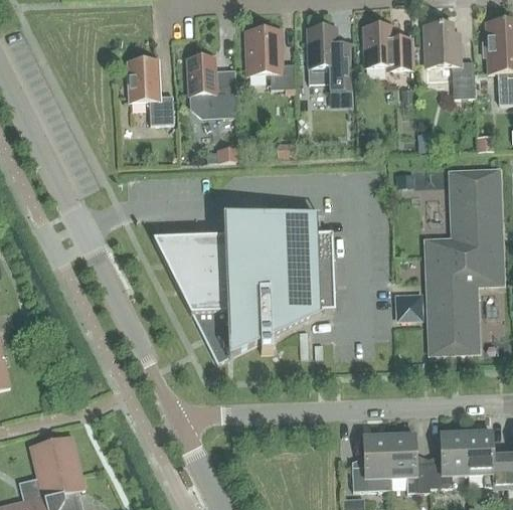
[(512,20),(486,22),(487,42),(484,42),(485,55),(488,55),(489,72),(499,72),(500,104),(512,103),(512,20)]
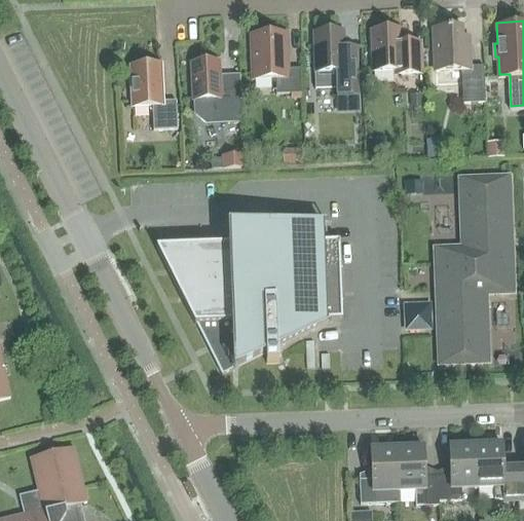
[(463,100),(486,99),(485,63),(473,63),(471,34),(464,34),(463,24),(433,25),(434,42),(436,42),(437,68),(462,67),(463,100)]
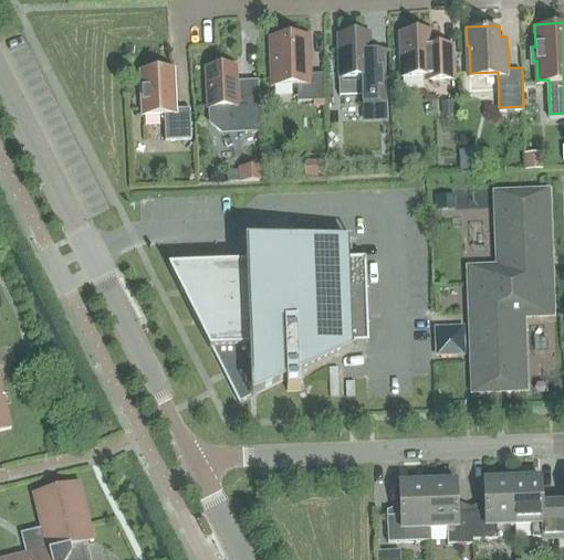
[(434,42),(432,28),(401,29),(403,73),(432,72),(432,76),(457,76),(456,42),(434,42)]
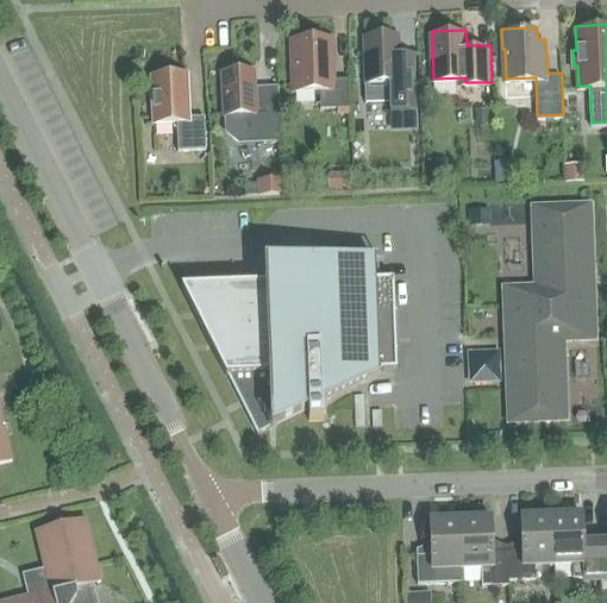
[(400,32),(364,33),(365,80),(367,99),(390,99),(390,108),(392,126),(418,125),(417,107),(415,74),(415,51),(401,51),(400,32)]
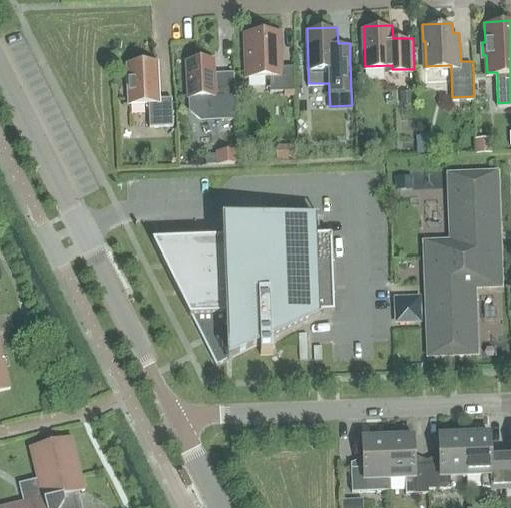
[(295,87),(294,63),(282,64),(281,29),(245,30),(247,74),(270,73),(271,88),(295,87)]
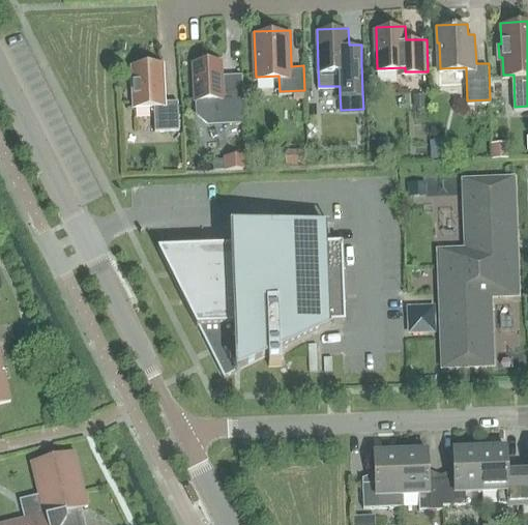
[(244,120),(243,95),(242,71),(223,73),(222,59),(194,60),(197,112),(209,122),(244,120)]
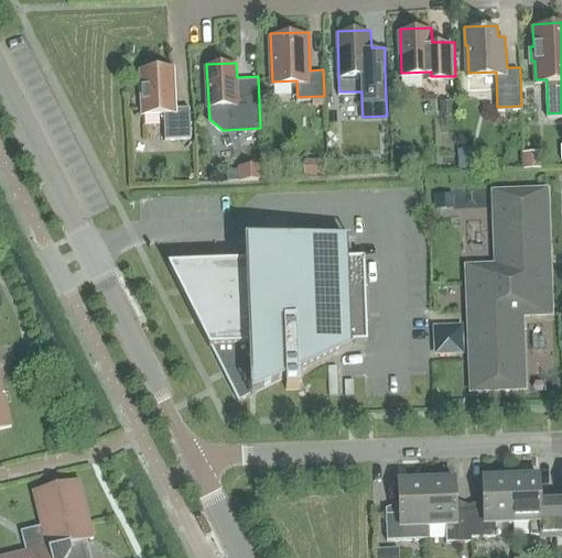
[(165,135),(192,134),(191,104),(175,105),(173,65),(142,67),(144,111),(164,110),(165,135)]
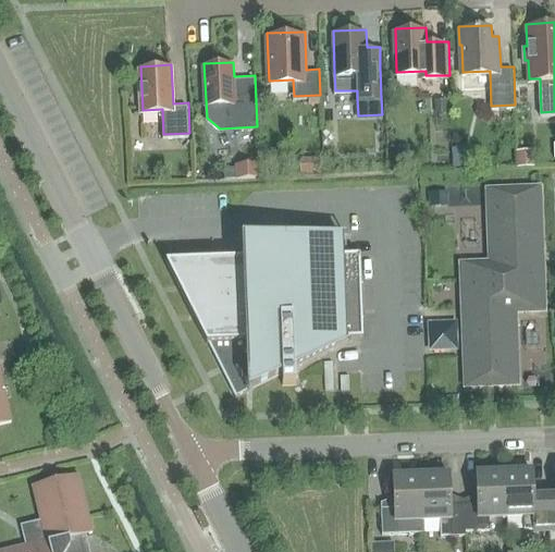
[(435,97),(436,110),(448,110),(448,96),(435,97)]
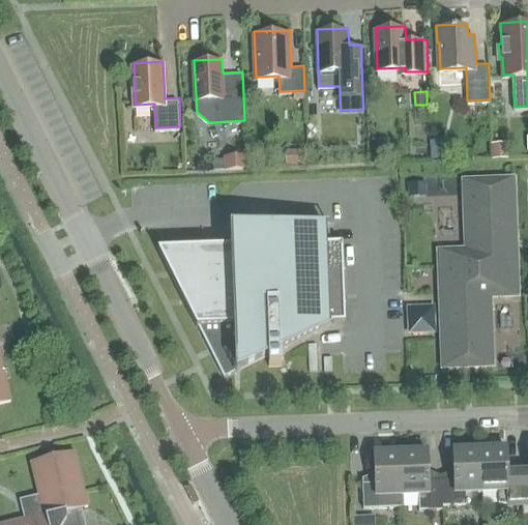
[(493,139),(494,154),(508,153),(507,138),(493,139)]
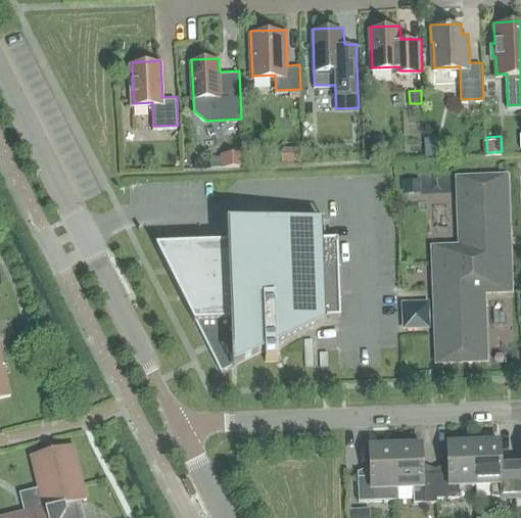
[(440,153),(439,137),(427,137),(427,153),(440,153)]
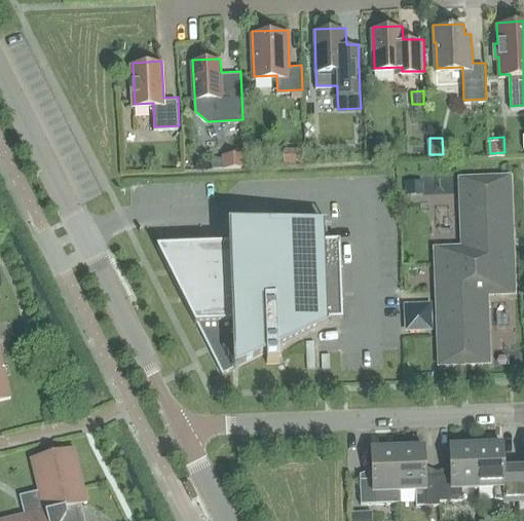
[(285,159),(305,158),(304,147),(284,147),(285,159)]
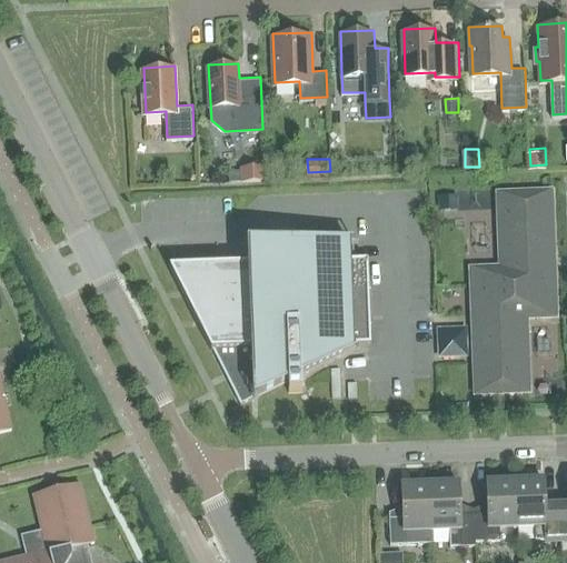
[(266,178),(265,162),(241,164),(242,166),(242,178),(242,179),(266,178)]
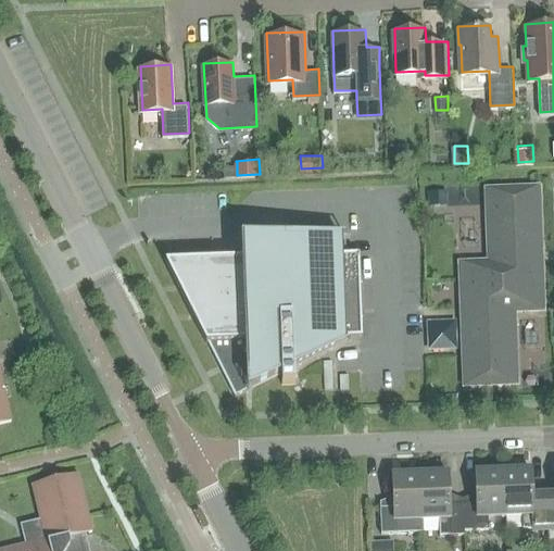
[(237,162),(224,163),(225,175),(237,174),(237,162)]
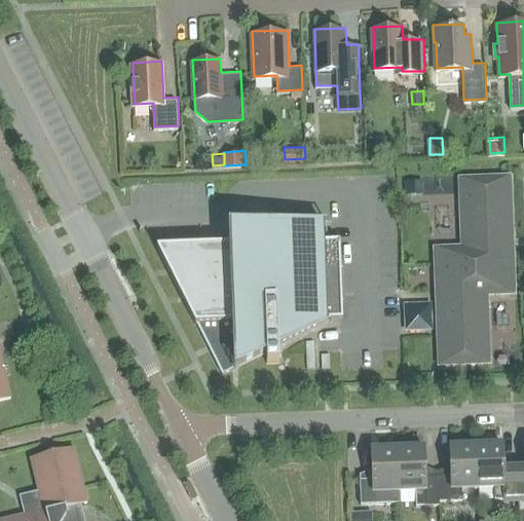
[(514,289),(510,174),(461,176),(463,236),(466,236),(466,245),(437,246),(441,361),(489,359),(487,298),(484,299),(484,290),(514,289)]
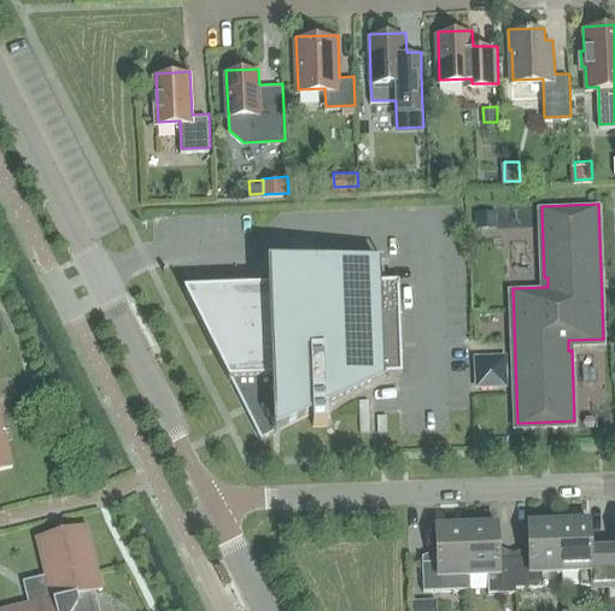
[(478,210),(478,224),(497,223),(496,209),(478,210)]
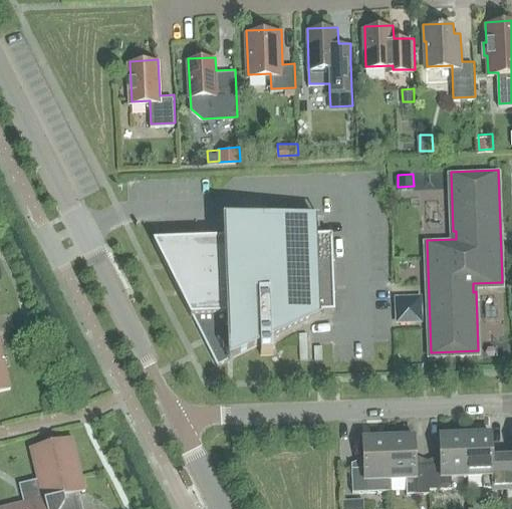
[(228,354),(233,354),(233,355),(261,341),(261,351),(273,351),(272,335),(319,312),(319,308),(332,307),(335,307),(332,231),(316,232),(315,214),(227,217),(228,235),(154,238),(178,286),(181,291),(191,313),(193,313),(203,333),(205,339),(217,363),(228,357),(228,354)]
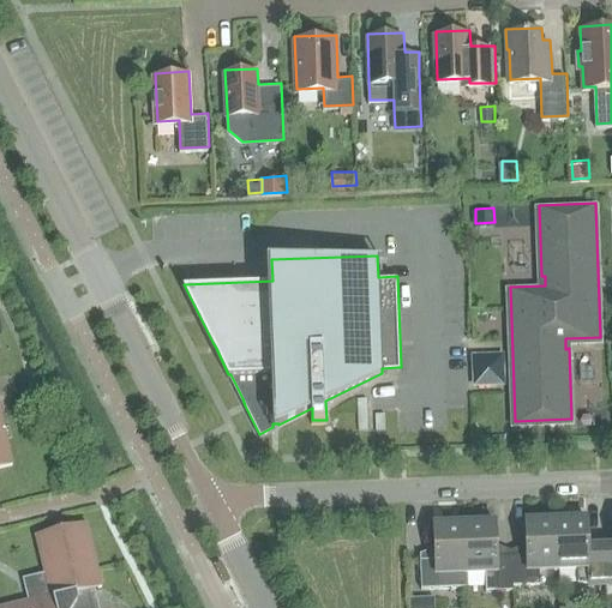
[(477,380),(497,379),(503,373),(503,357),(497,353),(475,353),(477,380)]
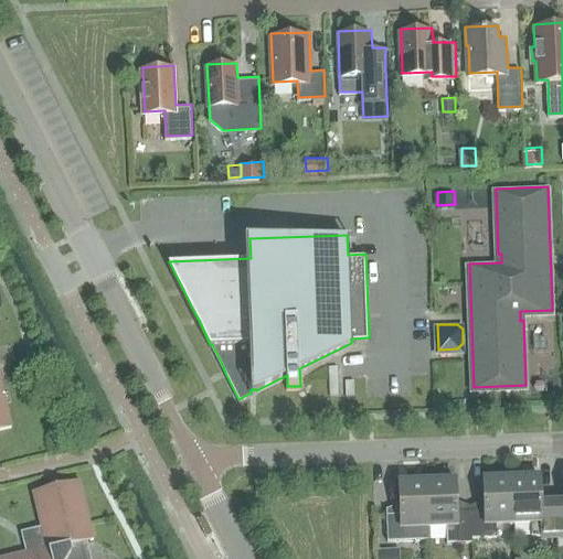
[(0,426),(12,423),(0,372),(0,426)]
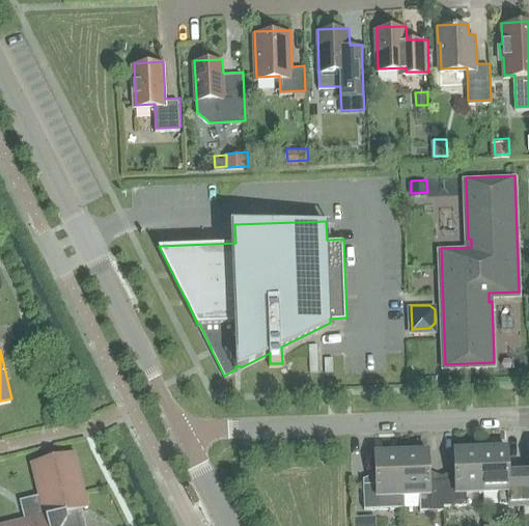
[(509,475),(508,445),(481,446),(483,490),(499,489),(500,501),(523,500),(522,474),(509,475)]
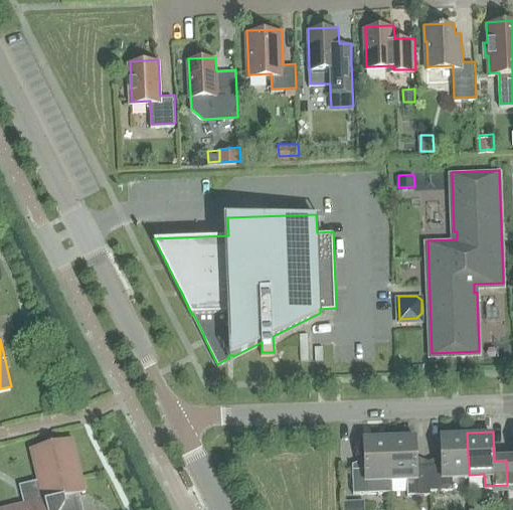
[(469,475),(467,433),(441,434),(442,463),(430,463),(431,488),(454,487),(453,475),(469,475)]
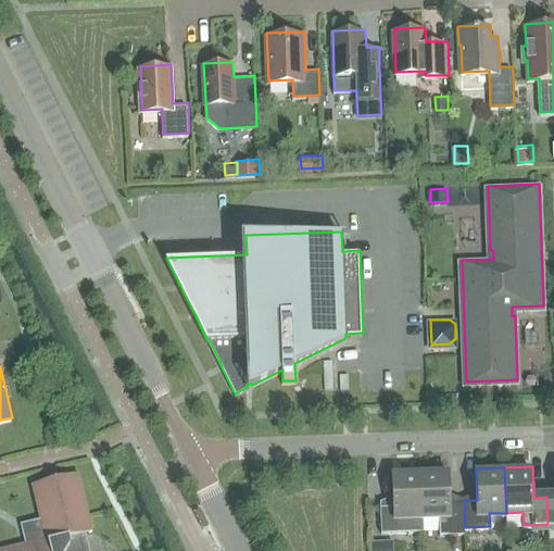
[(23,529),(26,543),(0,549),(0,550),(88,550),(89,550),(84,530),(93,528),(78,470),(33,481),(33,483),(35,481),(43,515),(29,518),(25,526),(23,529)]
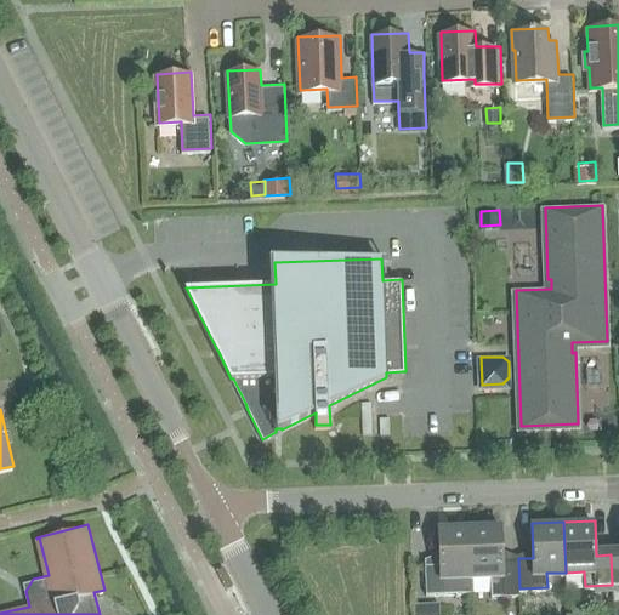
[(503,524),(471,525),(472,576),(490,575),(492,594),(520,593),(520,588),(518,558),(504,559),(503,524)]
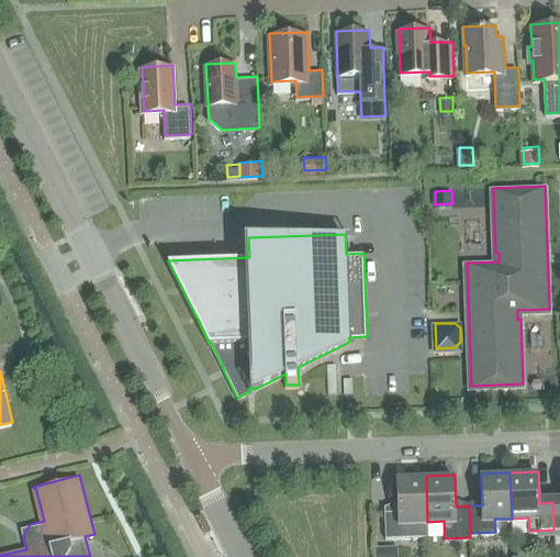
[(428,535),(427,522),(426,476),(398,477),(399,509),(385,509),(385,503),(384,503),(385,536),(428,535)]
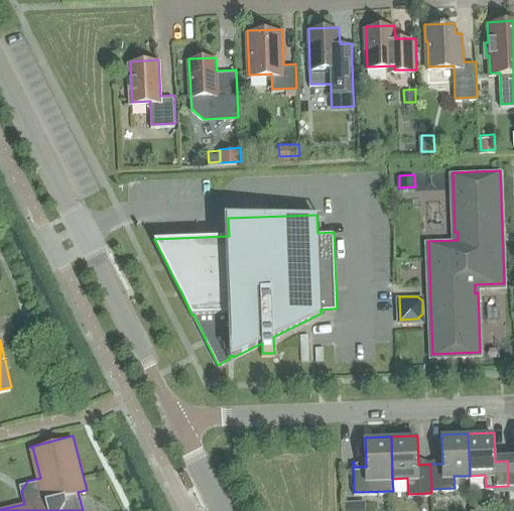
[(356,510),(356,499),(345,499),(345,510),(356,510)]
